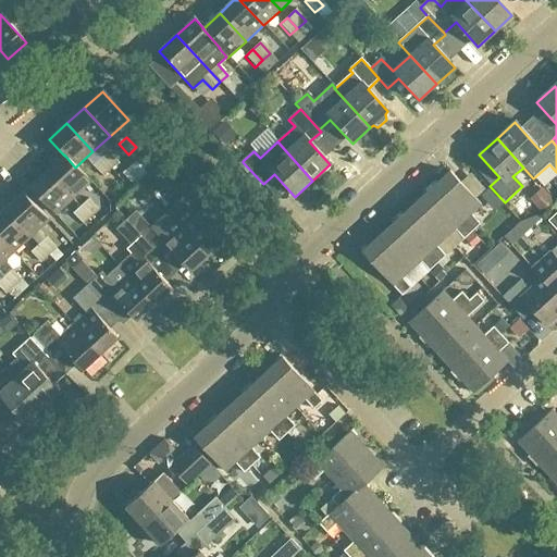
[(101,160),(111,171),(119,163),(109,152),(101,160)]
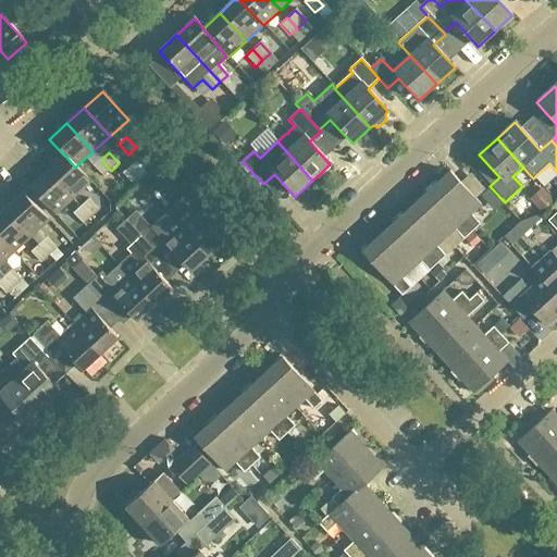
[(47,171),(72,199),(90,183),(76,166),(75,168),(64,155),(64,156),(47,171)]
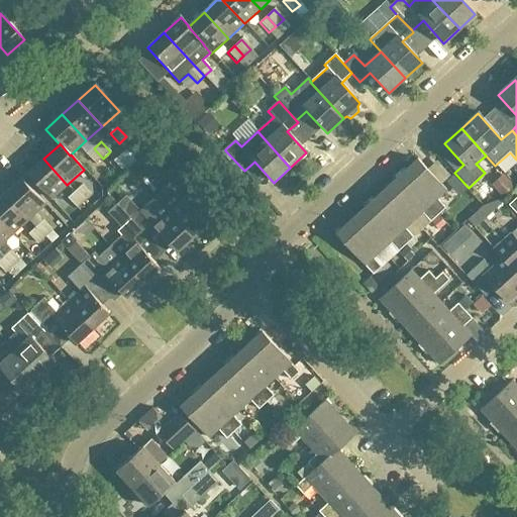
[(103,159),(94,148),(87,154),(96,165),(103,159)]
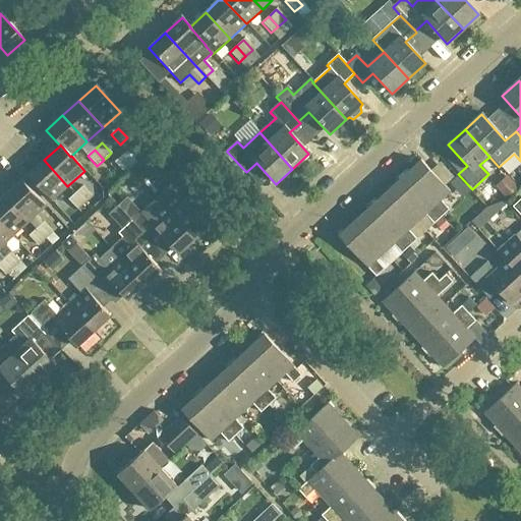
[(67,186),(44,160),(27,175),(51,201),(67,186)]
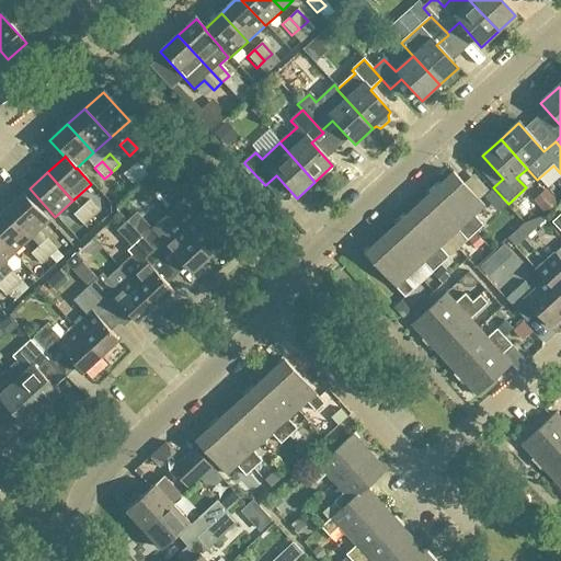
[(434,191),(476,235),(483,227),(474,217),(484,208),(453,174),(434,191)]
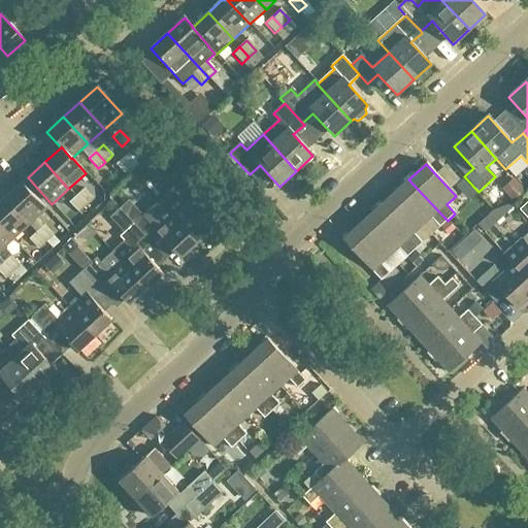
[(204,195),(202,197),(185,178),(158,201),(197,243),(213,228),(209,224),(222,212),(204,195)]
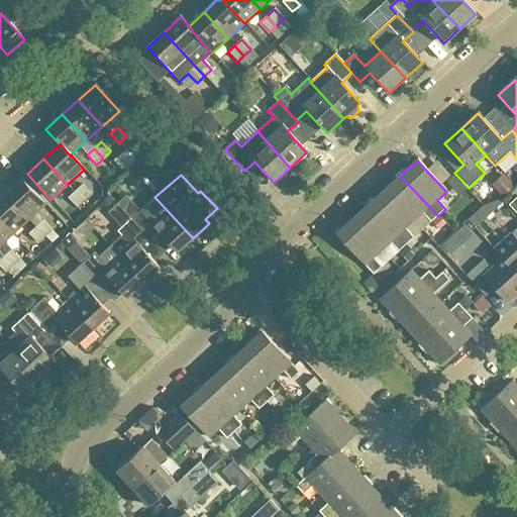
[(502,198),(514,188),(503,175),(491,186),(502,198)]
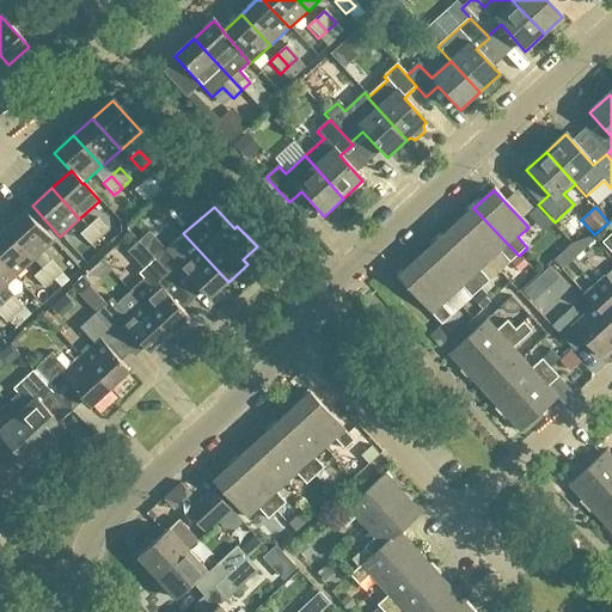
[(164,238),(177,222),(161,208),(147,224),(164,238)]
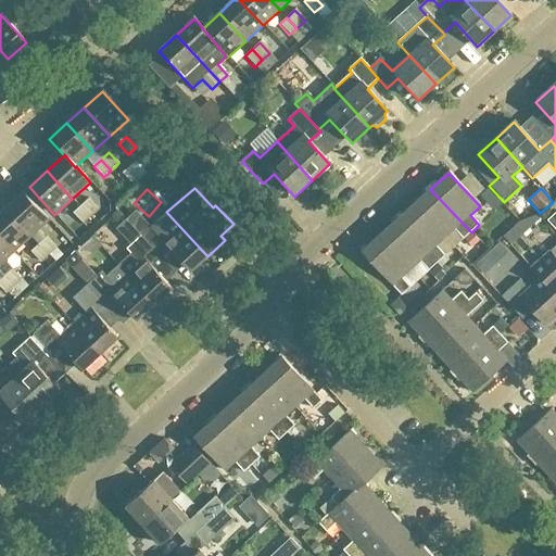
[(414,204),(444,239),(453,230),(463,240),(471,232),(430,189),(414,204)]
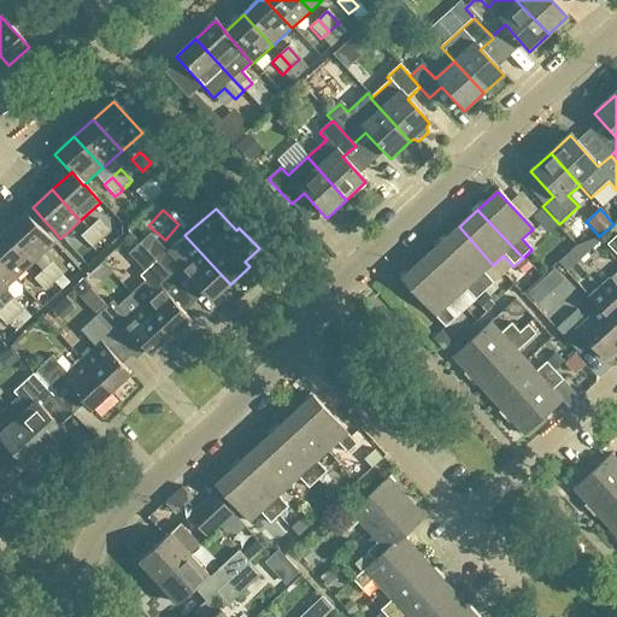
[(5,233),(34,264),(54,246),(25,215),(5,233)]
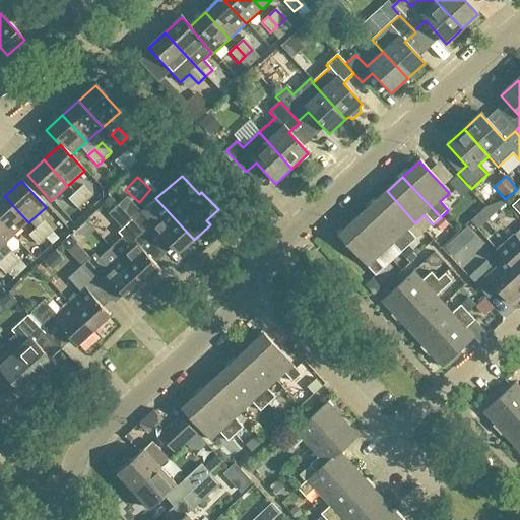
[(75,194),(84,203),(91,197),(83,187),(75,194)]
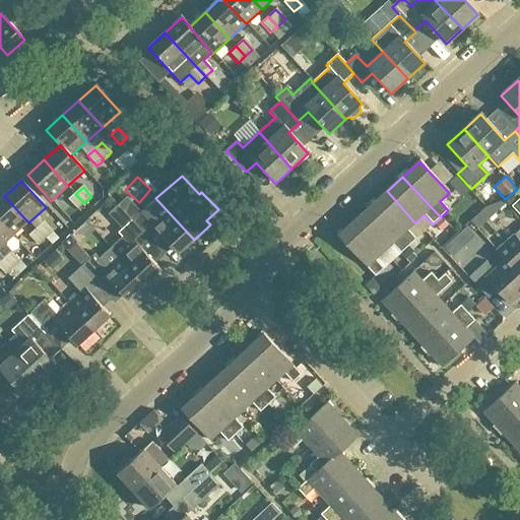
[(371,206),(408,247),(415,240),(407,231),(415,223),(387,191),(371,206)]
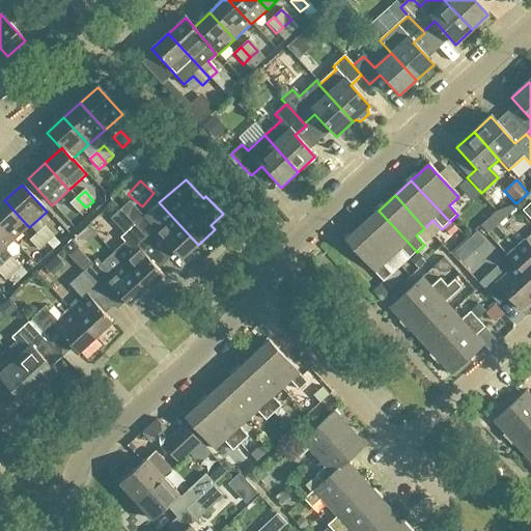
[(86,207),(77,198),(70,204),(79,215),(86,207)]
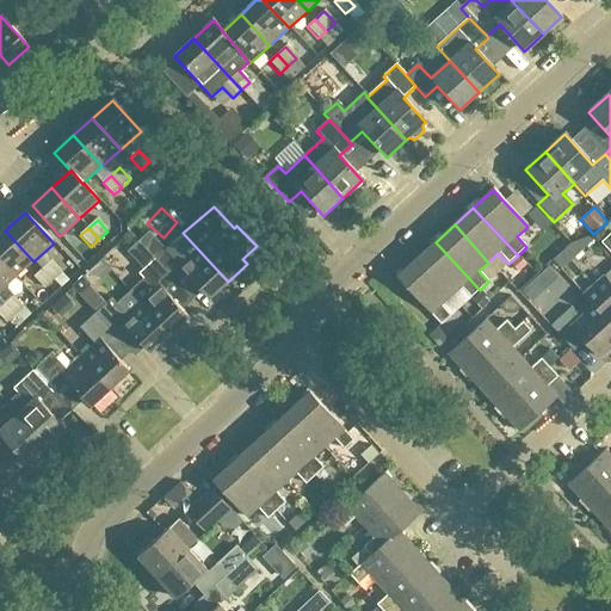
[(0,234),(0,261),(14,278),(34,261),(5,230),(0,234)]
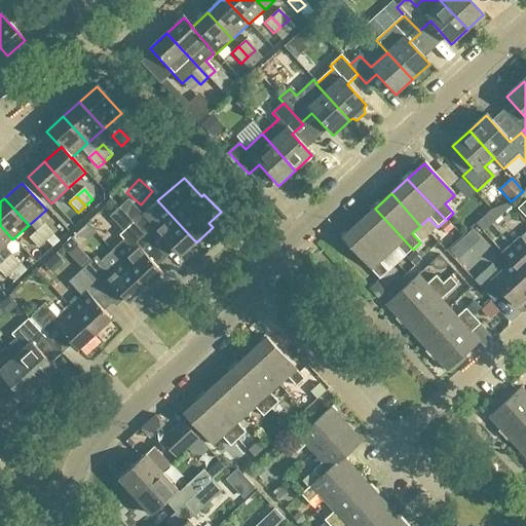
[(133,224),(150,243),(158,235),(179,258),(196,242),(157,200),(133,224)]
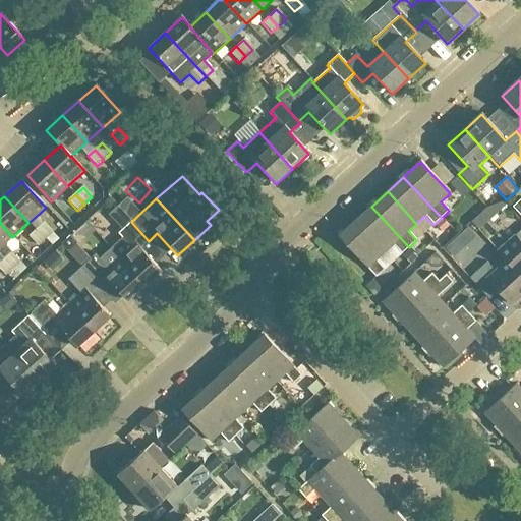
[(355,222),(384,253),(393,245),(401,254),(409,247),(371,207),(355,222)]
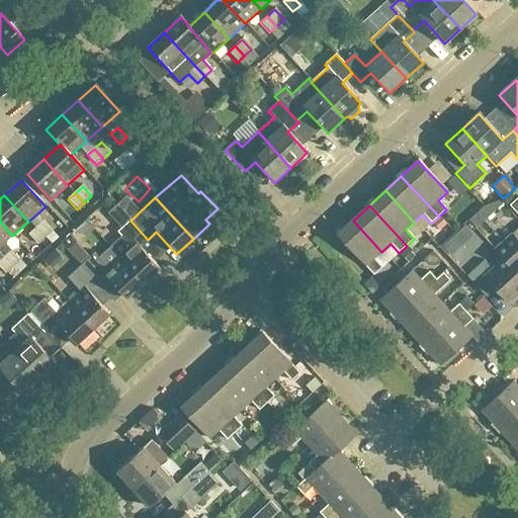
[(121,238),(110,248),(143,284),(159,269),(140,247),(148,240),(131,221),(116,233),(121,238)]
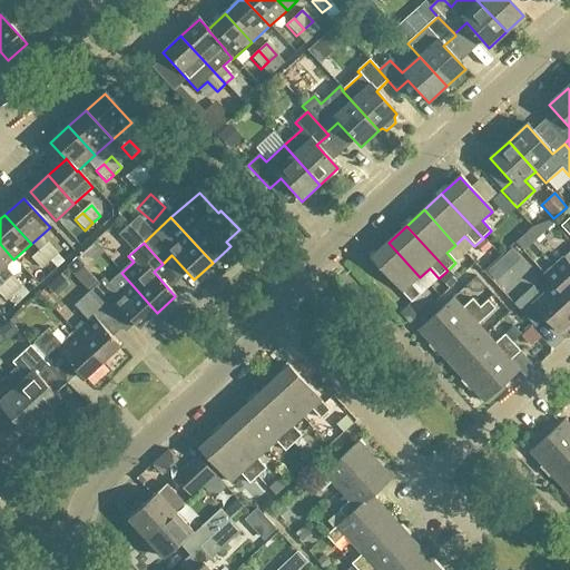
[(420,277),(389,243),(370,259),(411,304),(420,296),(411,285),(420,277)]
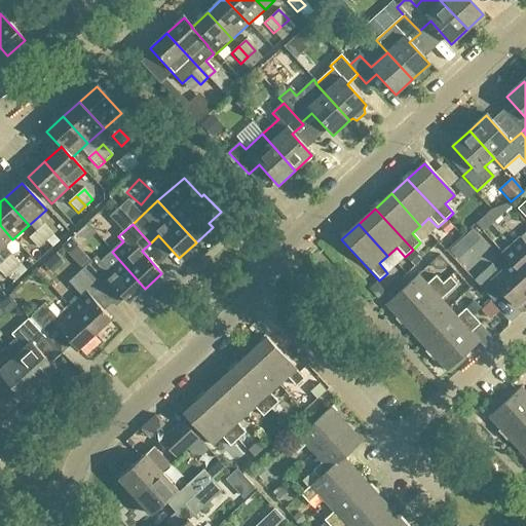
[(0,251),(12,239),(0,225),(0,251)]
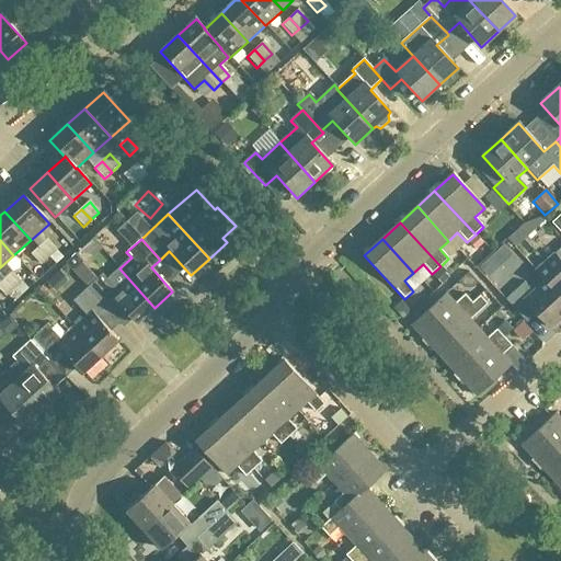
[(39,248),(49,259),(57,252),(47,241),(39,248)]
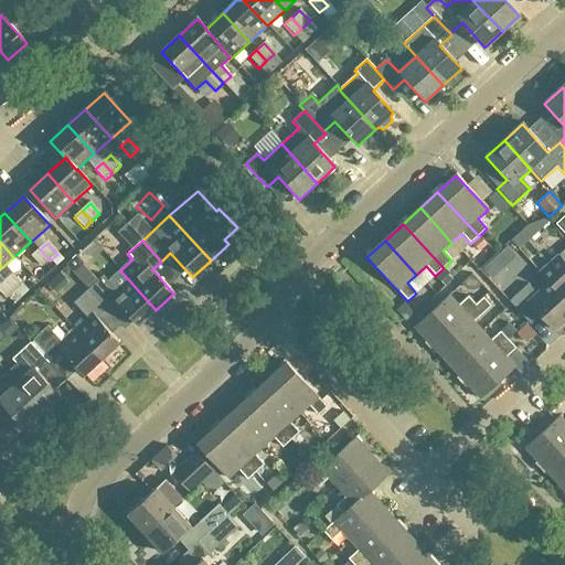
[(91,265),(106,253),(98,243),(83,255),(91,265)]
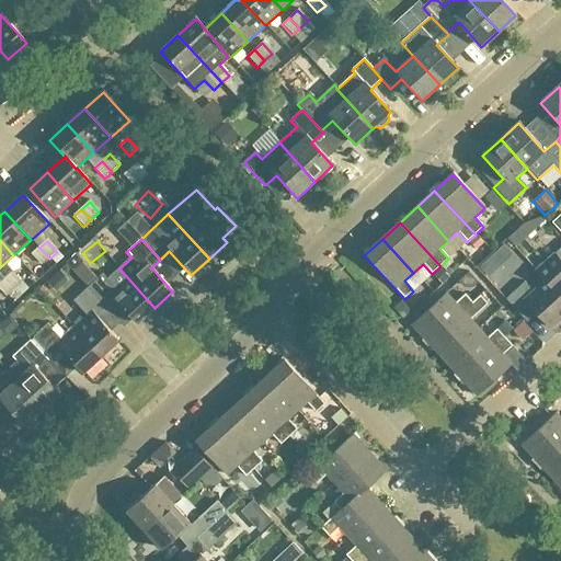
[(49,259),(39,248),(32,254),(42,265),(49,259)]
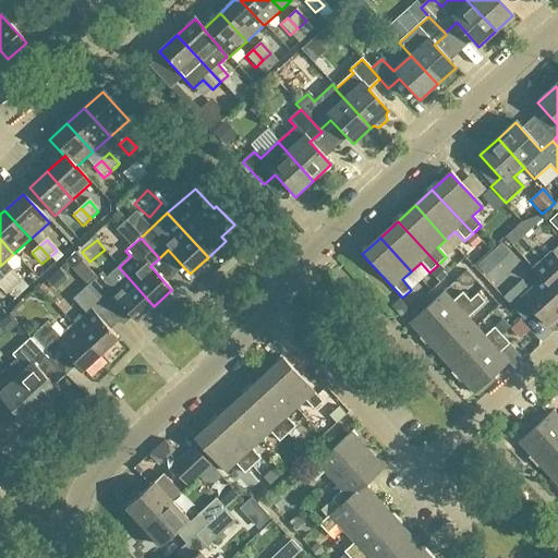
[(557,247),(534,270),(532,271),(541,281),(542,280),(557,298),(557,247)]
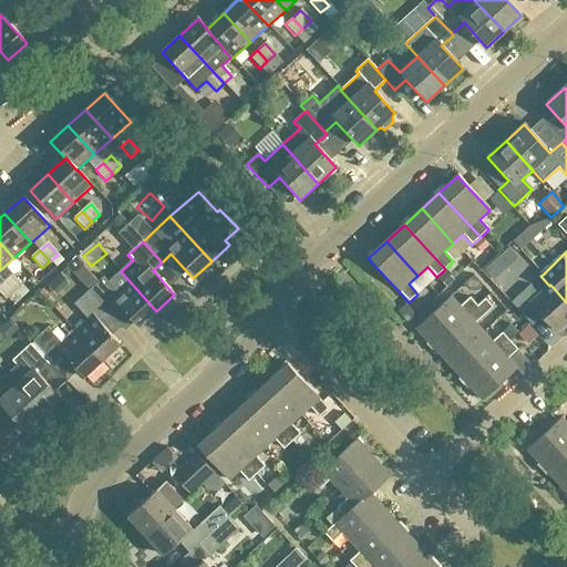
[(88,291),(106,312),(116,303),(138,328),(156,311),(121,271),(107,284),(103,278),(89,291),(88,291)]
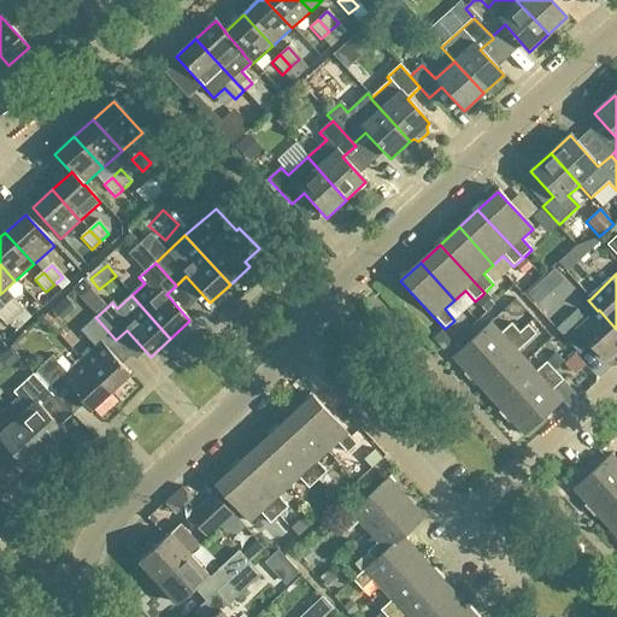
[(5,307),(16,319),(24,312),(13,300),(5,307)]
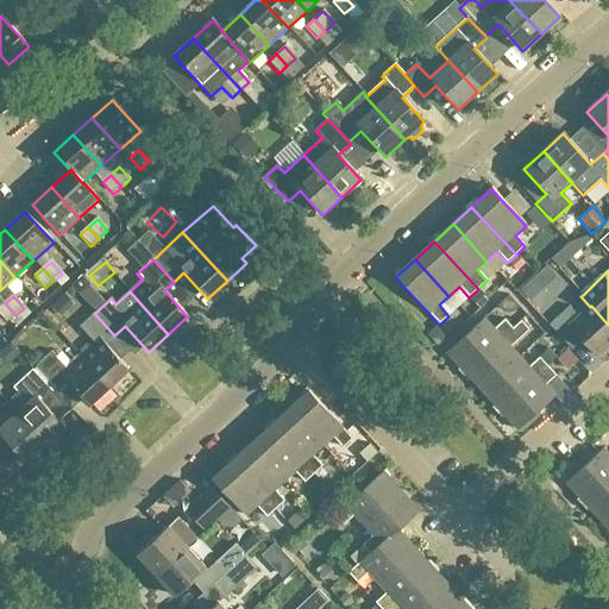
[(5,303),(0,307),(0,315),(7,322),(16,315),(5,303)]
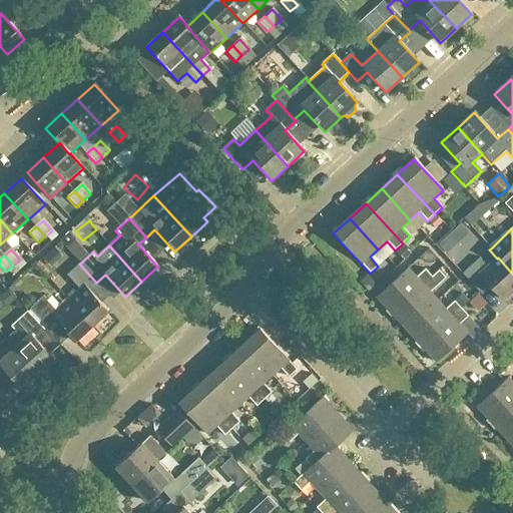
[(512,292),(512,274),(498,258),(497,259),(487,268),(479,259),(462,275),(482,297),(491,289),(503,302),(512,292)]
